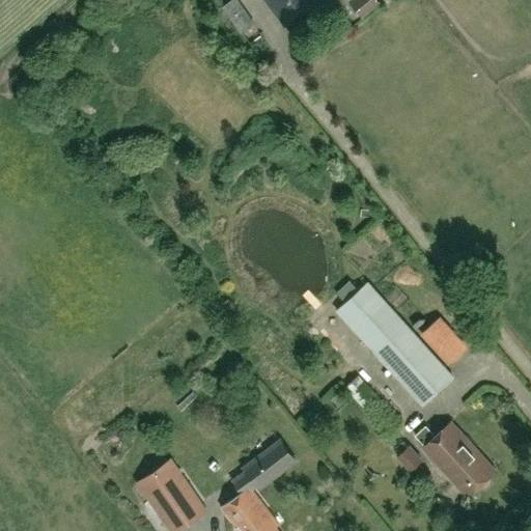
[(242,33),(255,24),(238,0),(230,0),(222,6),(242,33)]
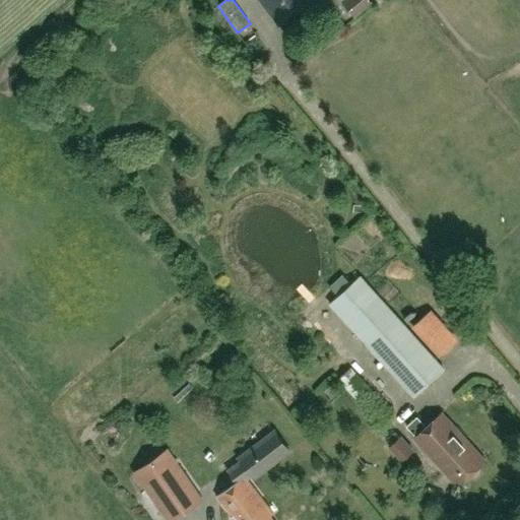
[(261,0),(277,21),(307,0),(261,0)]
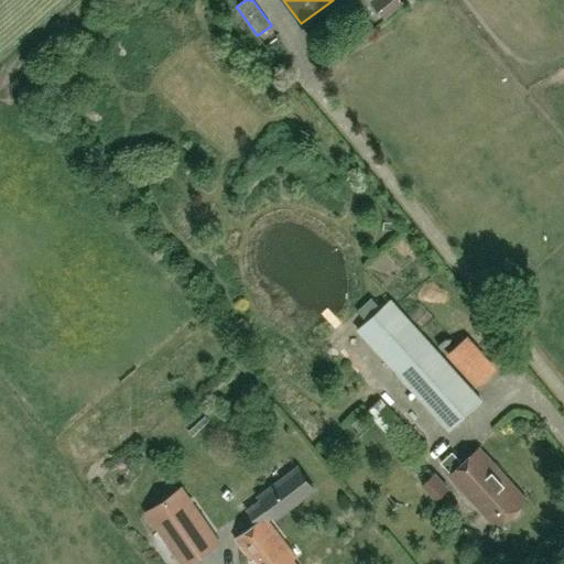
[(481,400),(391,299),(358,328),(448,430),(481,400)]
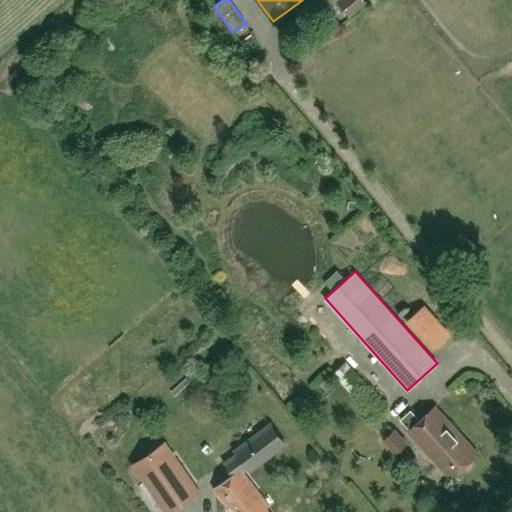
[(432,350),(445,338),(420,310),(406,321),(432,350)]
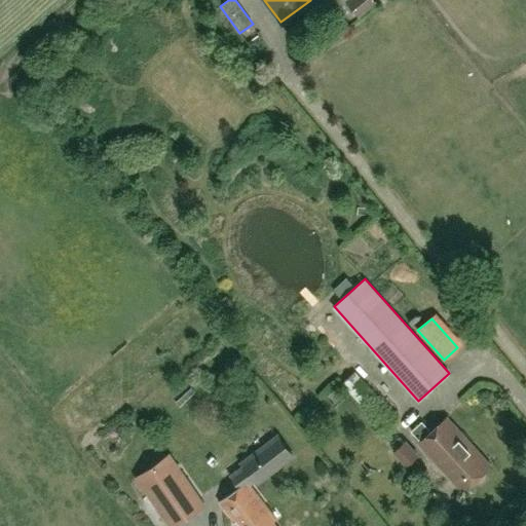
[(491,465),(473,445),(448,417),(431,431),(423,421),(412,430),(421,441),(419,443),(462,491),(491,465)]
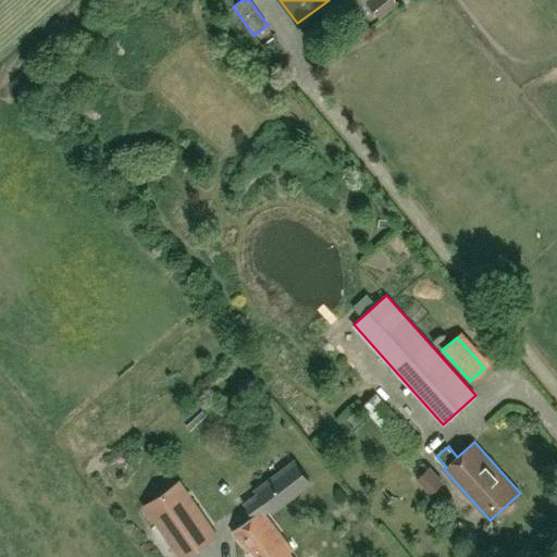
[(294,556),(289,551),(293,547),(263,511),(283,496),(284,498),(307,480),(292,461),(269,479),(271,482),(244,504),(252,516),(232,532),(251,556),(294,556)]
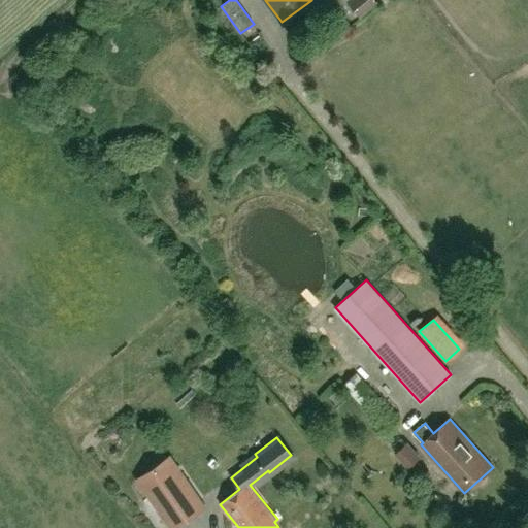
[(394,454),(407,468),(420,456),(406,442),(394,454)]
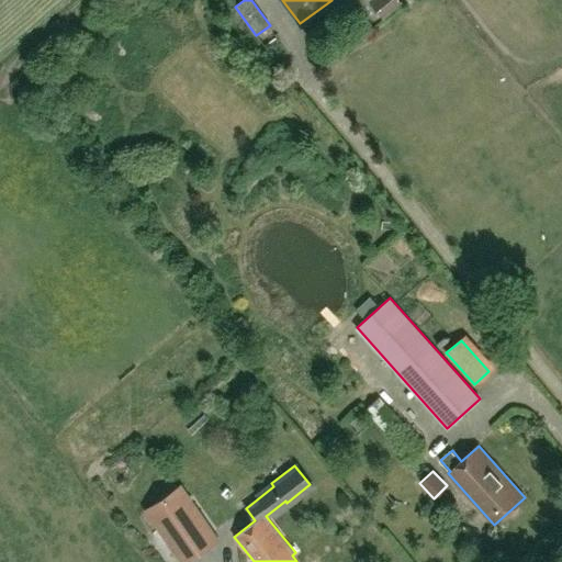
[(182,561),(183,561),(216,540),(180,487),(148,510),(182,561)]
